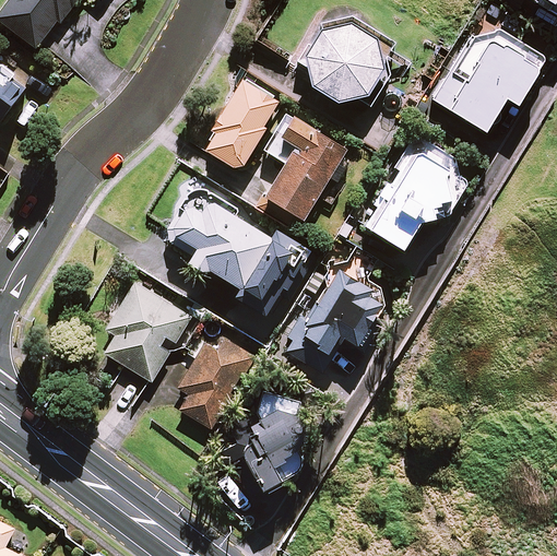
[(11,0),(0,15),(0,23),(36,50),(57,22),(60,24),(79,0),(99,0),(101,1),(102,0),(11,0)]
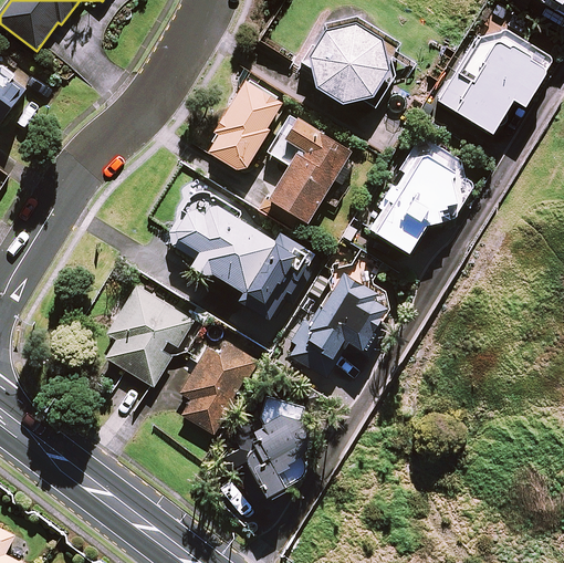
[(563,0),(531,0),(563,19),(563,0)]
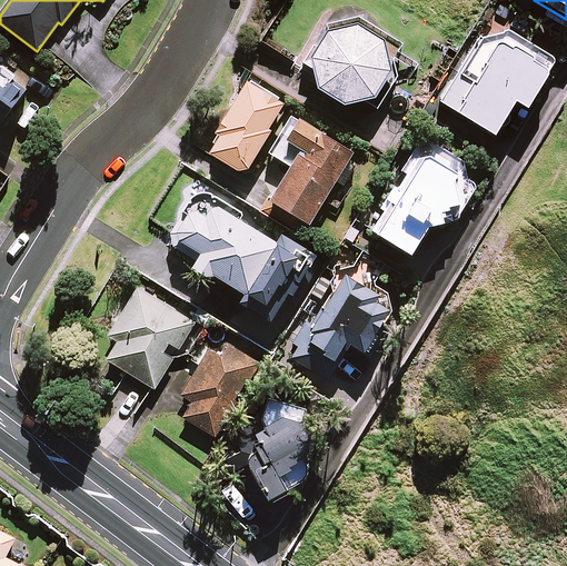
[(404,46),(358,19),(335,22),(304,66),(317,76),(319,86),(342,102),(360,100),(377,110),(396,78),(408,86),(421,65),(400,51),(404,46)]
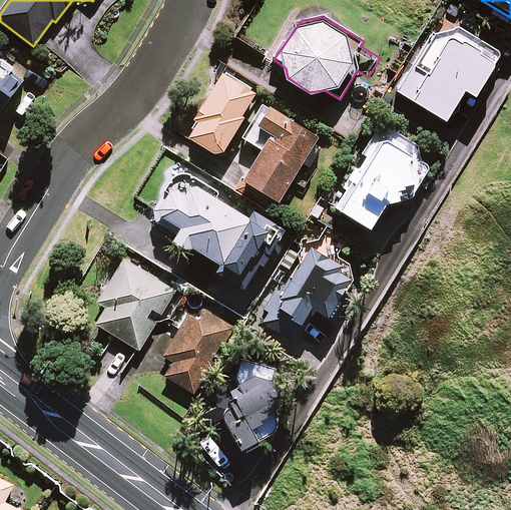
[(455,27),(428,36),(396,90),(445,120),(450,112),(451,112),(453,111),(454,110),(455,109),(456,108),(457,107),(457,105),(457,104),(457,102),(457,101),(461,94),(470,99),(498,53),(455,27)]
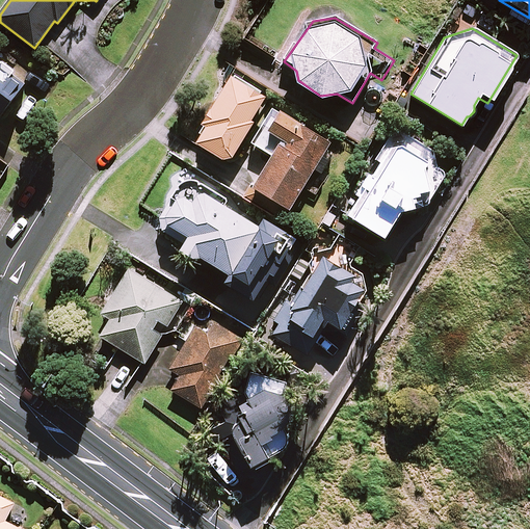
[(3,62),(2,64),(0,62),(0,115),(26,82),(17,76),(19,74),(3,62)]
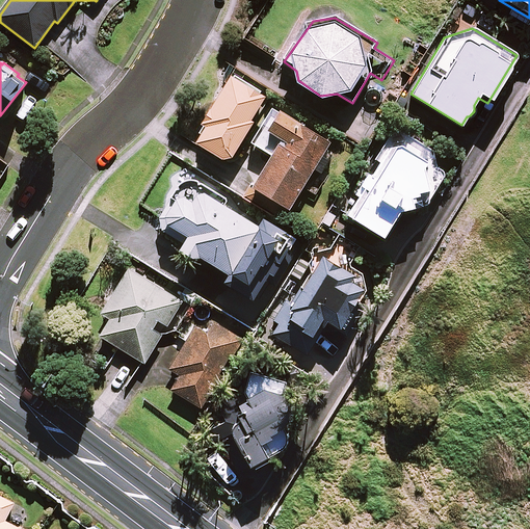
[(266,96),(231,77),(194,142),(230,162),(266,96)]
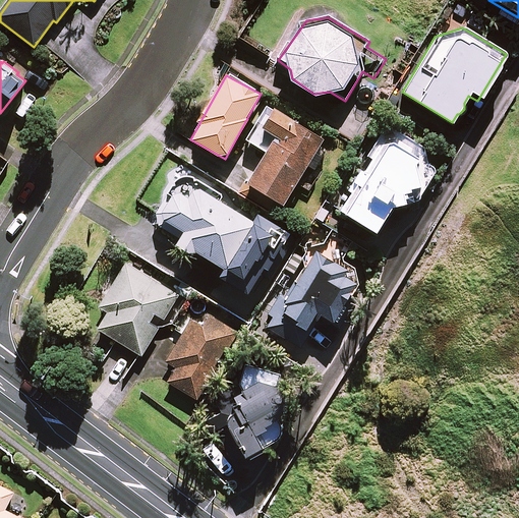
[(323,140),(273,109),(250,145),(266,154),(248,183),(283,205),(323,140)]
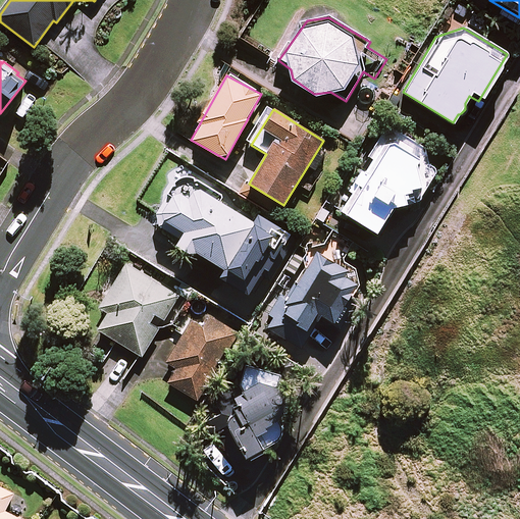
[(403,208),(408,200),(417,205),(436,174),(427,169),(422,152),(385,131),(365,161),(372,165),(364,177),(359,174),(352,187),(356,190),(341,214),(375,237),(396,204),(403,208)]
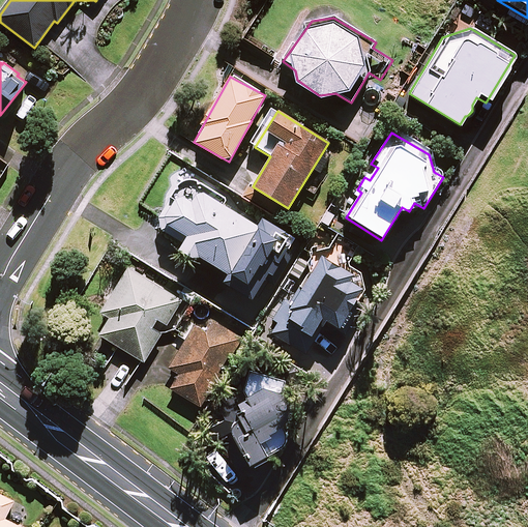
[(255,299),(266,282),(275,288),(298,251),(289,245),(293,238),(262,218),(258,226),(187,182),(164,221),(188,235),(180,249),(197,258),(199,255),(229,273),(225,281),(255,299)]
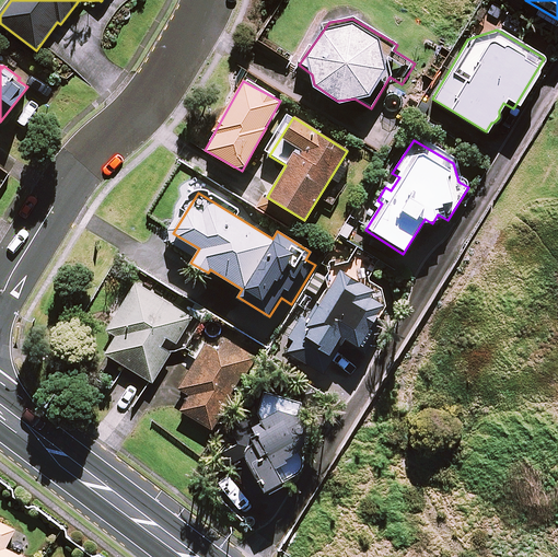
[(327,267),(328,290),(310,318),(302,313),(286,340),(293,345),(288,355),(321,374),(337,348),(359,361),(387,314),(385,297),(382,294),(383,291),(365,280),(376,262),(356,247),(346,263),(327,267)]
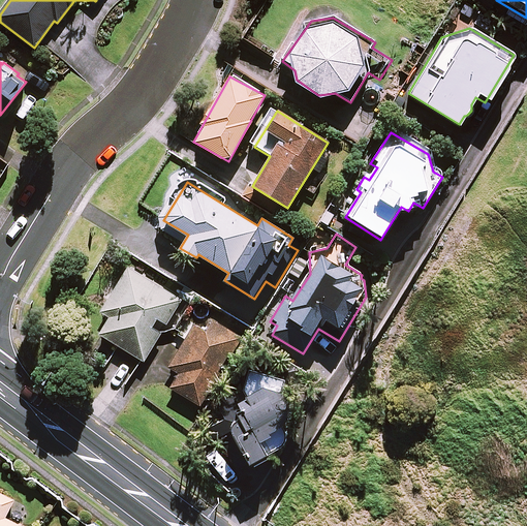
[(182,315),(175,311),(180,303),(127,270),(100,313),(110,319),(99,336),(144,363),(158,338),(171,334),(182,315)]
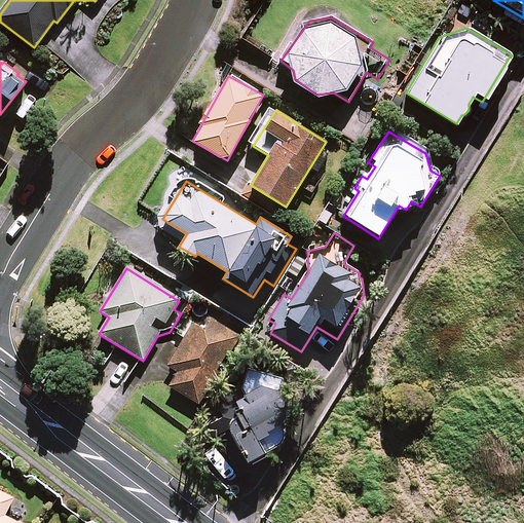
[(238,337),(212,321),(204,332),(192,325),(166,366),(178,373),(169,386),(197,404),(238,337)]
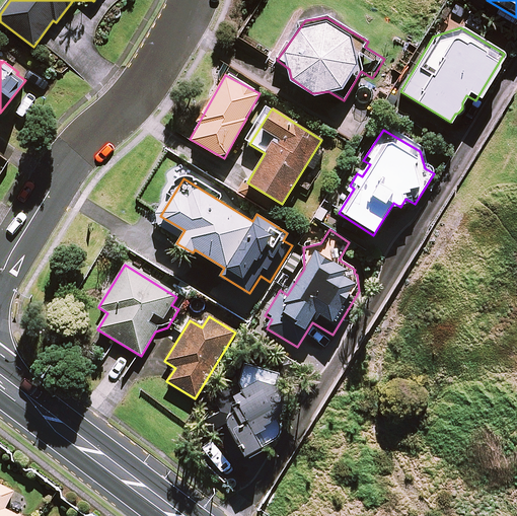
[(236,400),(227,419),(244,455),(281,435),(282,424),(277,418),(284,408),(289,374),(245,361),(231,394),(236,400)]
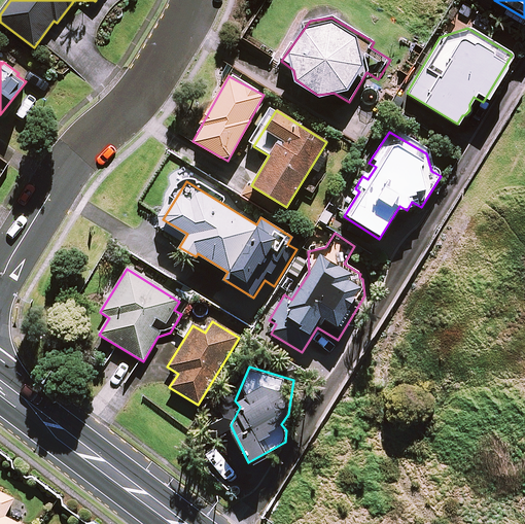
[(14,523),(3,518),(12,499),(0,493),(0,523),(14,523)]
